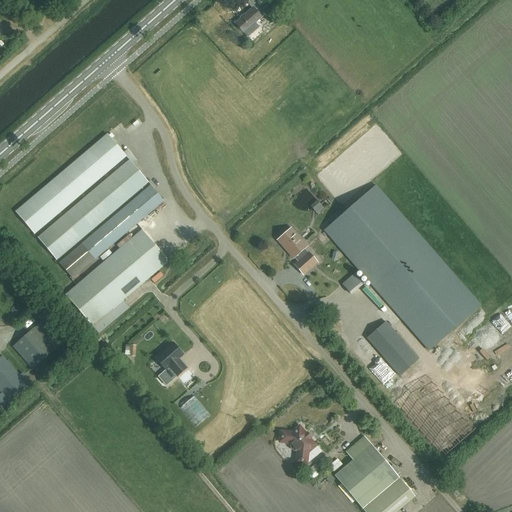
[(275,24),(281,18),(269,4),(262,9),(275,24)]
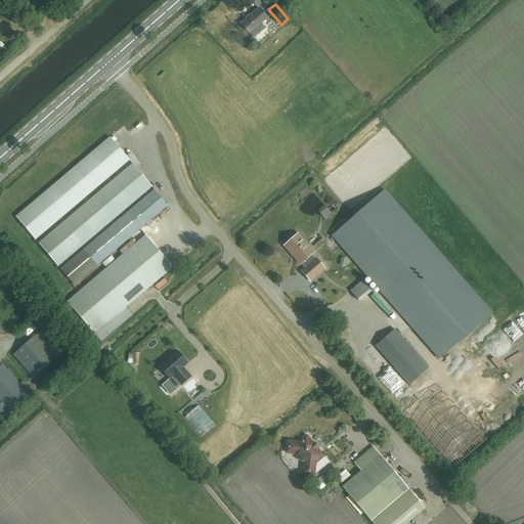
[(262,23),(267,18),(259,8),(241,25),(249,34),(256,28),(259,31),(265,26),(262,23)]
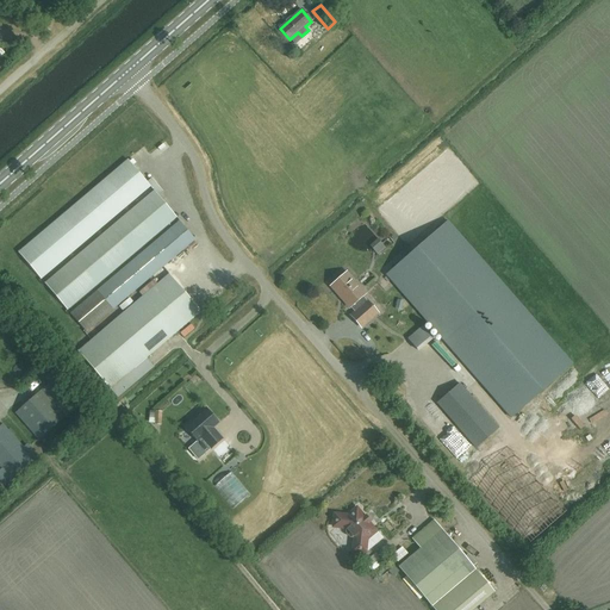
[(66,311),(176,218),(157,195),(162,192),(151,179),(147,182),(128,160),(17,254),(41,281),(150,187),(154,191),(43,285),(66,311)]
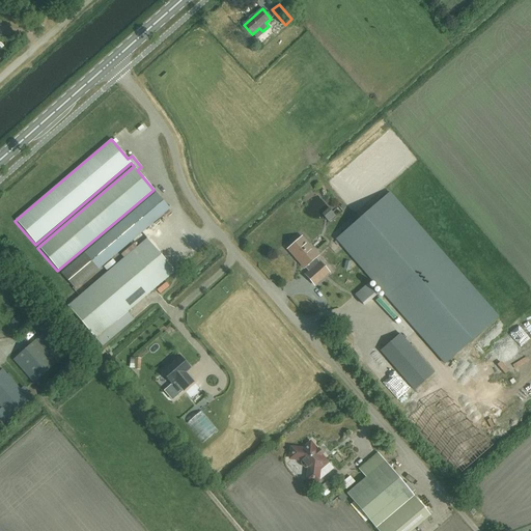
[(74,289),(170,208),(156,193),(60,273),(74,289)]
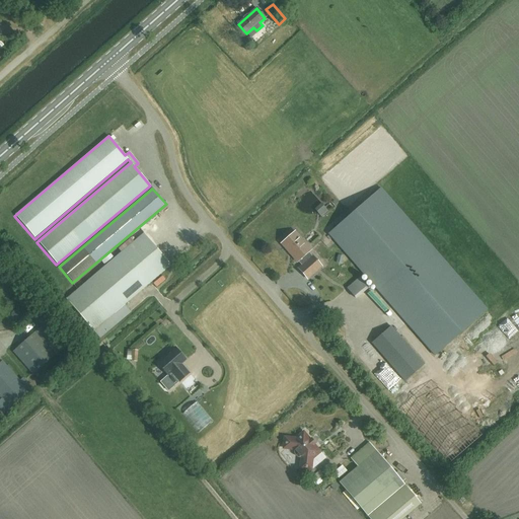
[(381,190),(329,235),(435,357),(488,311),(381,190)]
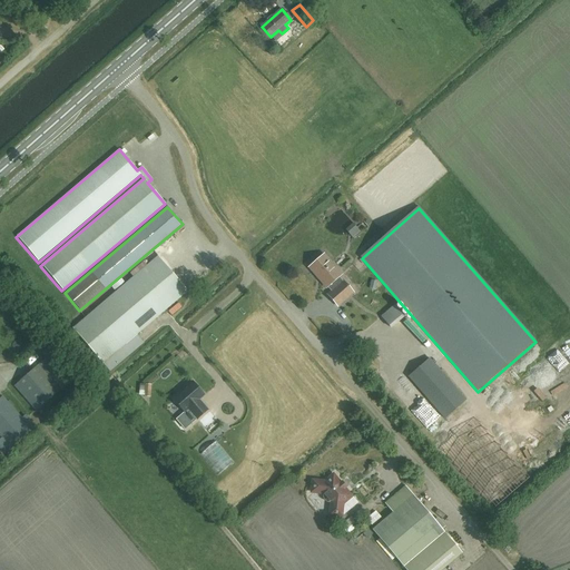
[(337,305),(353,292),(342,281),(342,282),(337,277),(341,275),(324,255),(310,268),(326,287),(330,285),(333,290),(327,295),(337,305)]
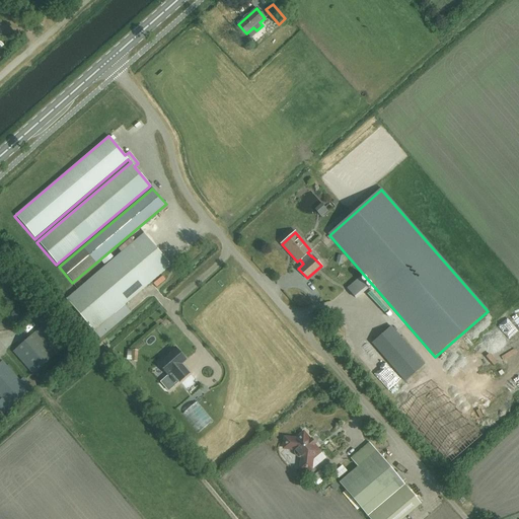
[(125,304),(170,266),(143,234),(65,300),(92,332),(102,323),(125,304)]
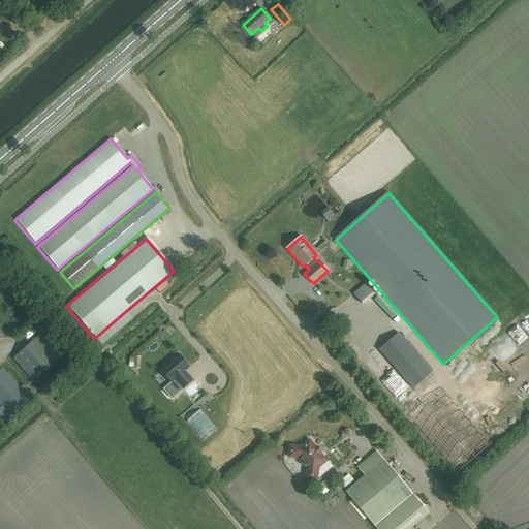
[(104,330),(94,339),(101,346),(133,317),(127,310),(104,330)]
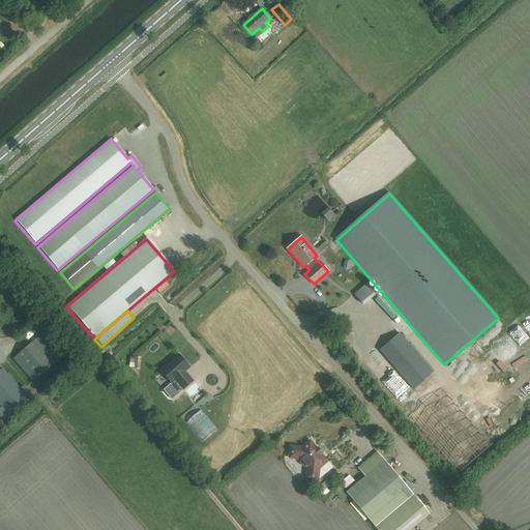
[(33,383),(57,362),(36,339),(12,359),(33,383)]
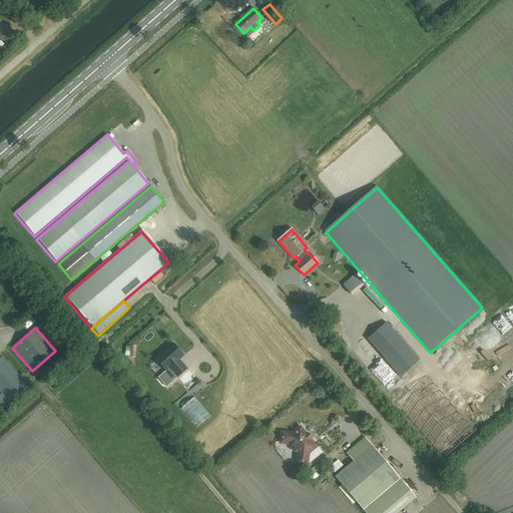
[(183,356),(172,344),(155,359),(166,371),(169,369),(177,378),(186,369),(179,360),(183,356)]
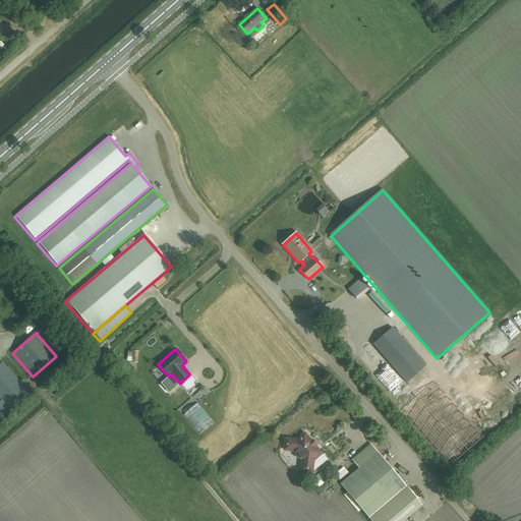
[(0,364),(0,398),(6,406),(10,411),(33,391),(24,382),(21,384),(2,362),(0,364)]
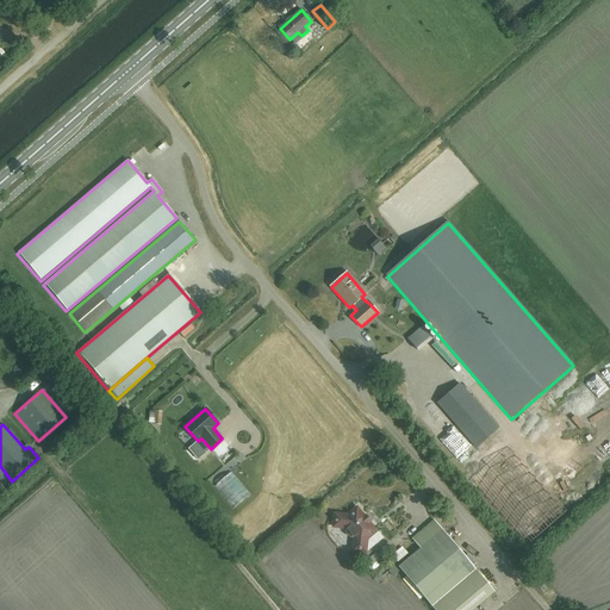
[(566,511),(514,452),(475,485),(528,545),(566,511)]
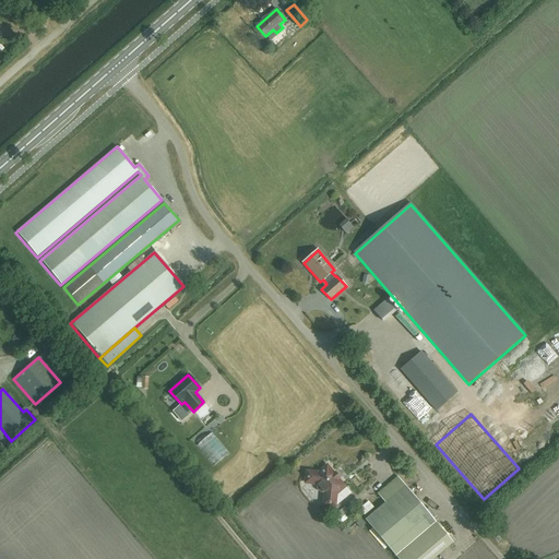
[(11,441),(2,431),(0,432),(0,448),(1,450),(11,441)]
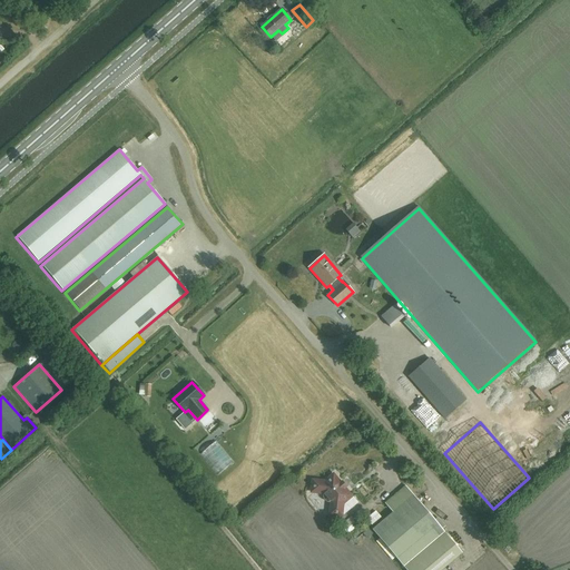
[(340,484),(333,474),(324,482),(314,481),(311,483),(311,490),(313,493),(323,494),(323,495),(322,495),(323,499),(323,500),(325,501),(325,502),(328,503),(328,502),(330,503),(328,513),(331,516),(338,517),(341,514),(342,504),(351,498),(343,488),(345,487),(341,483),(340,484)]
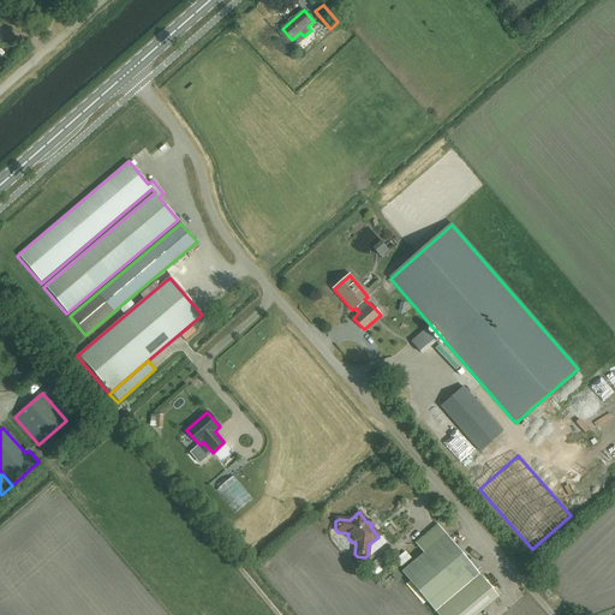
[(476,614),(497,597),(437,525),(415,544),(423,554),(400,573),(434,611),(436,614),(476,614)]
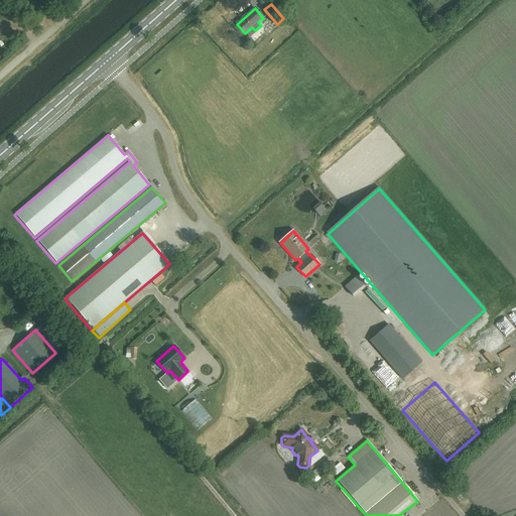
[(343,463),(333,468),(336,474),(346,469),(343,463)]
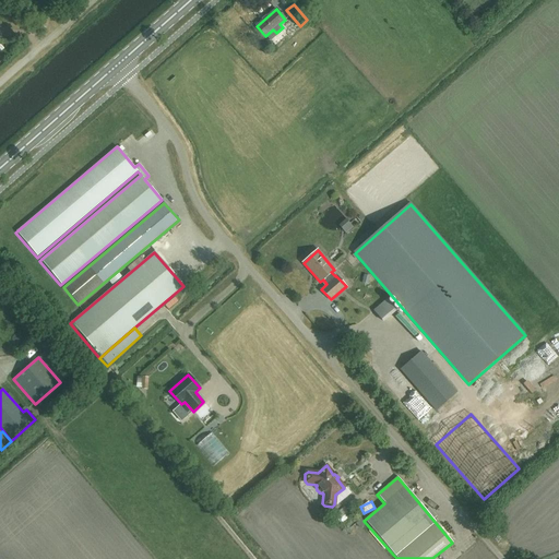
[(341,525),(352,516),(344,508),(334,516),(341,525)]
